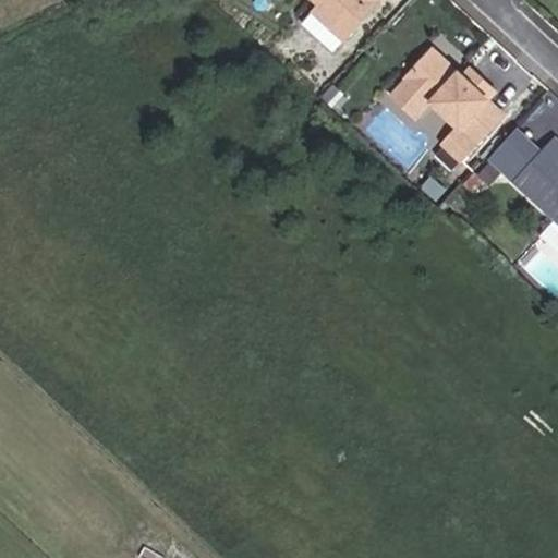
[(370,4),(363,0),(310,0),(314,4),(299,21),(328,48),(370,4)]
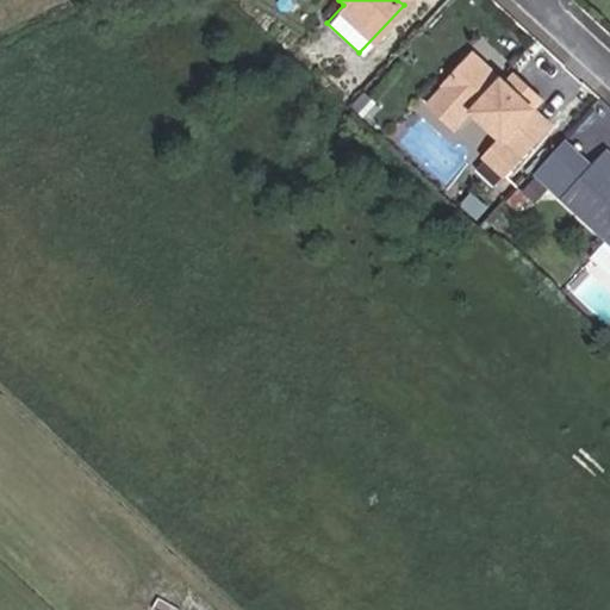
[(503,80),(470,49),(423,100),(455,130),(473,111),(499,136),(483,153),(502,170),(547,120),(529,104),(537,94),(520,79),(511,87),(503,80)]
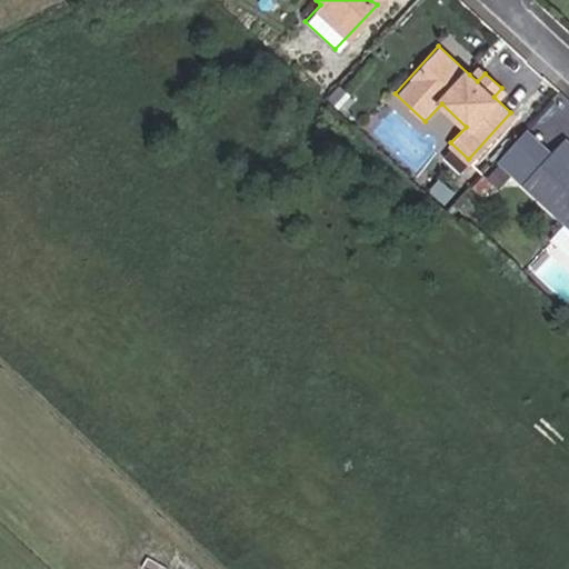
[(476,66),(469,75),(477,81),(485,73),(476,66)]
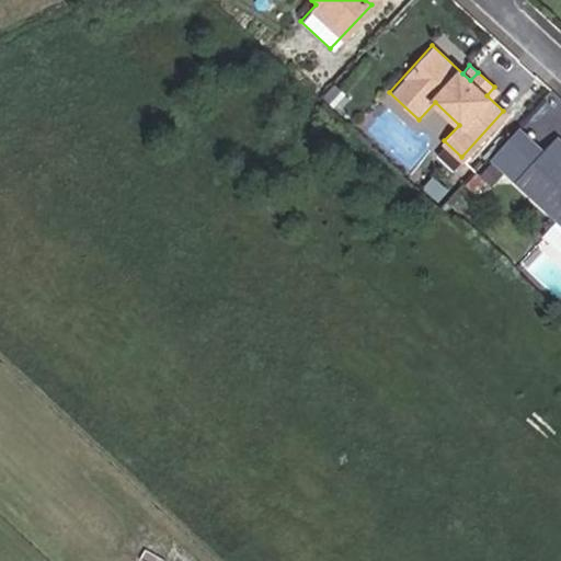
[(515,180),(540,151),(516,129),(491,158),(515,180)]
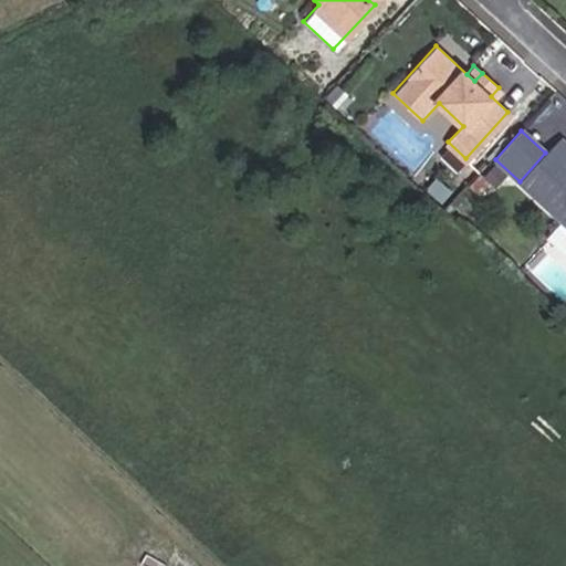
[(565,142),(561,137),(545,153),(520,181),(565,223),(565,142)]
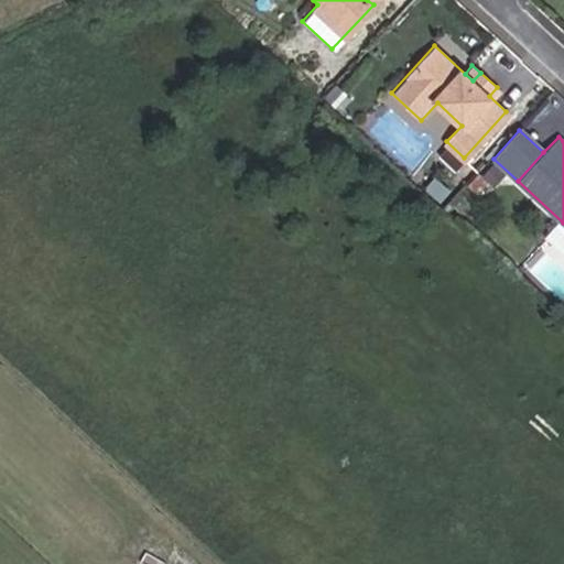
[(473,191),(485,179),(475,170),(464,182),(473,191)]
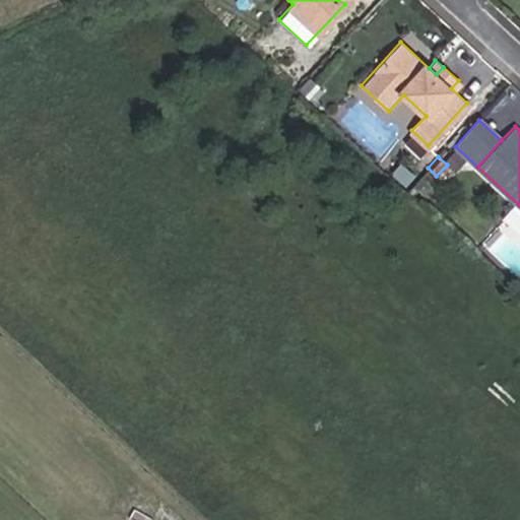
[(519,207),(518,205),(506,216),(519,231),(519,207)]
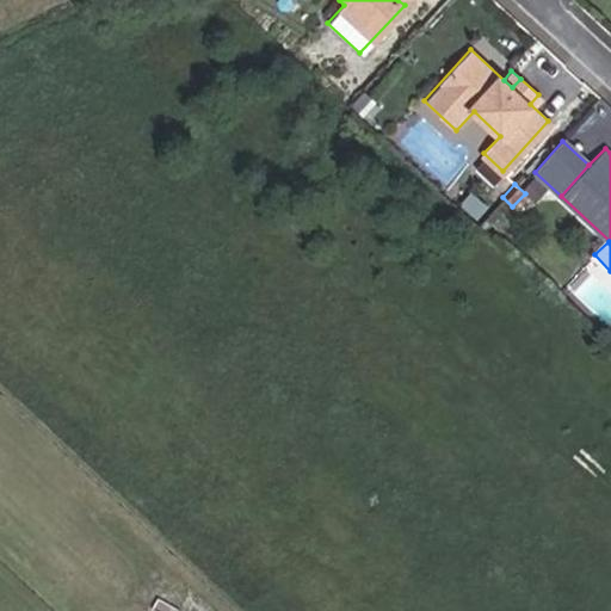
All buildings are outlined.
